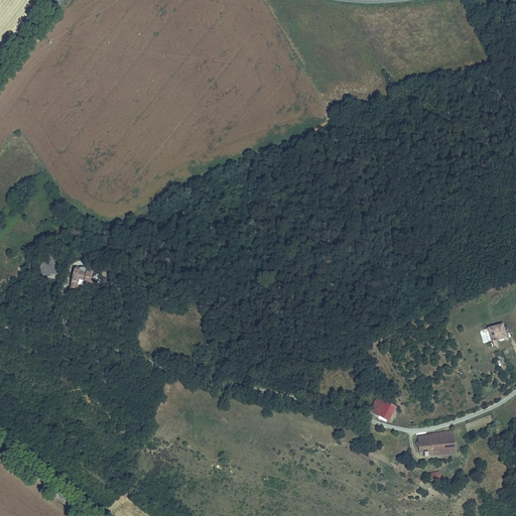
[(39,266),(39,273),(57,274),(58,267),(55,257),(50,251),(39,266)]
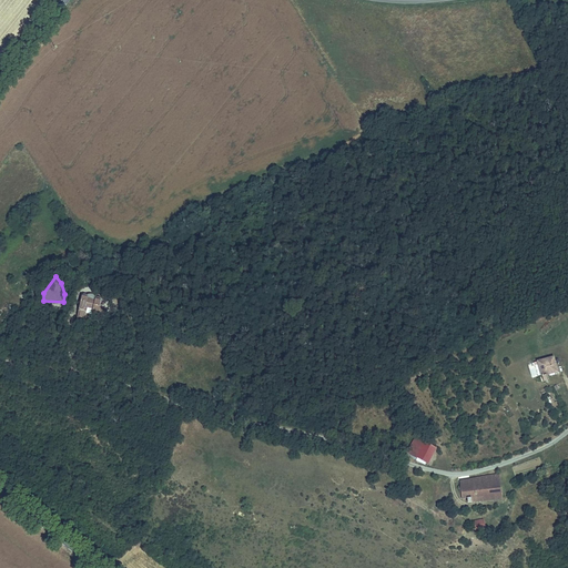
[(87,300),(87,297),(81,297),(75,321),(81,322),(84,307),(90,308),(89,314),(94,315),(98,301),(93,300),(93,301),(87,300)]
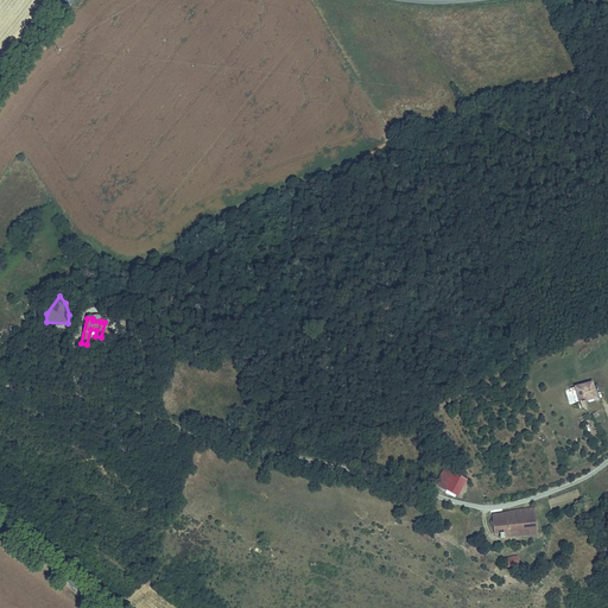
[(581,412),(588,410),(587,403),(600,400),(595,380),(574,386),(581,412)]
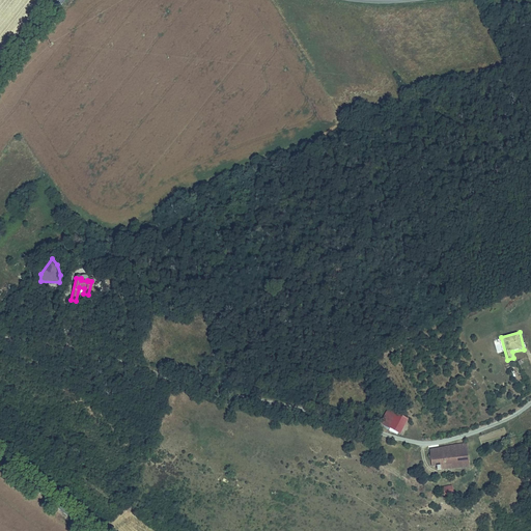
[(380,427),(384,432),(391,435),(392,430),(400,435),(406,420),(385,410),(380,427)]
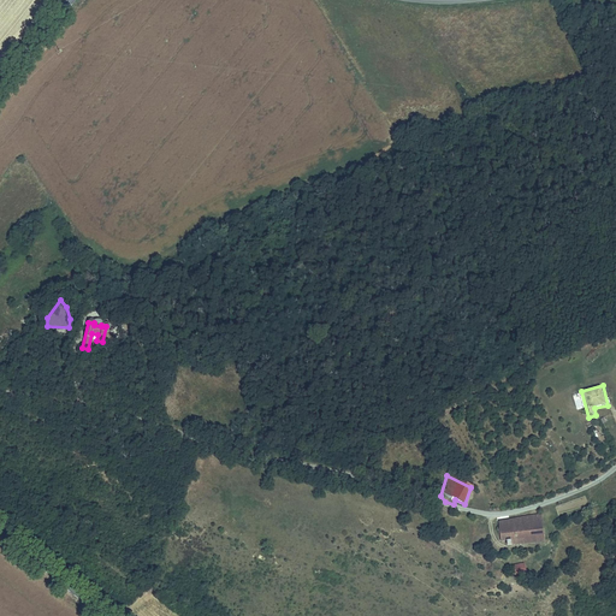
[(539,517),(497,521),(498,542),(505,540),(505,545),(542,542),(539,517)]
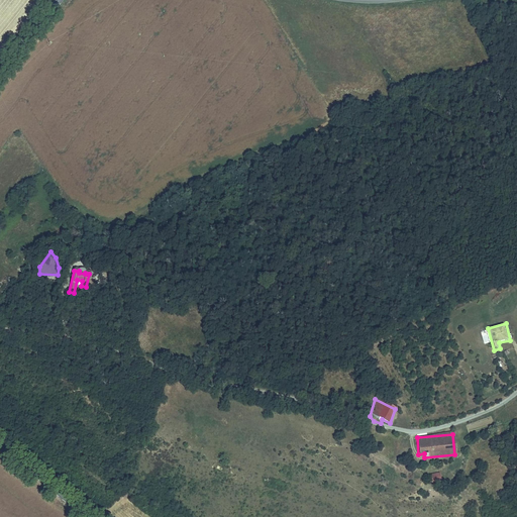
[(429,475),(429,484),(440,484),(439,475),(429,475)]
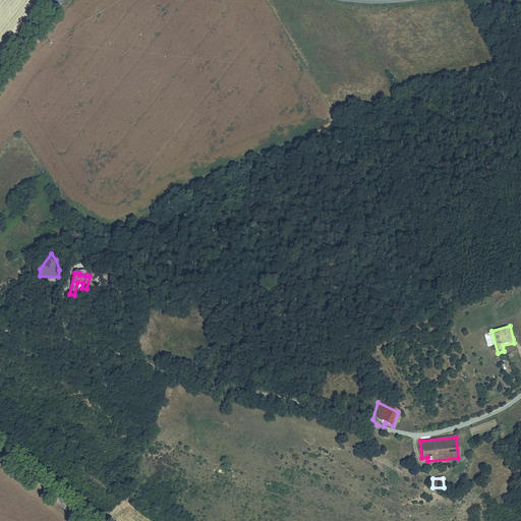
All buildings are outlined.
